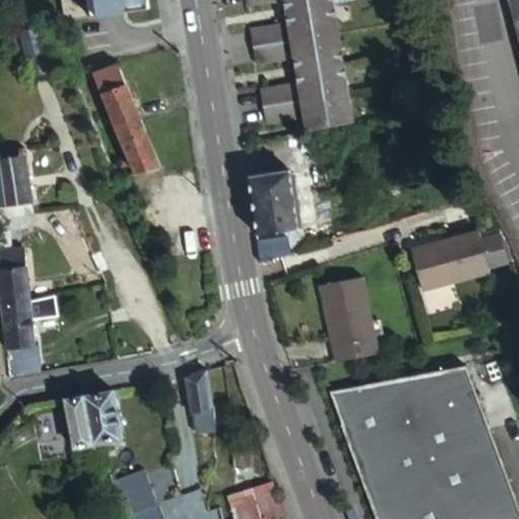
[(149,7),(148,0),(63,0),(66,20),(149,7)]
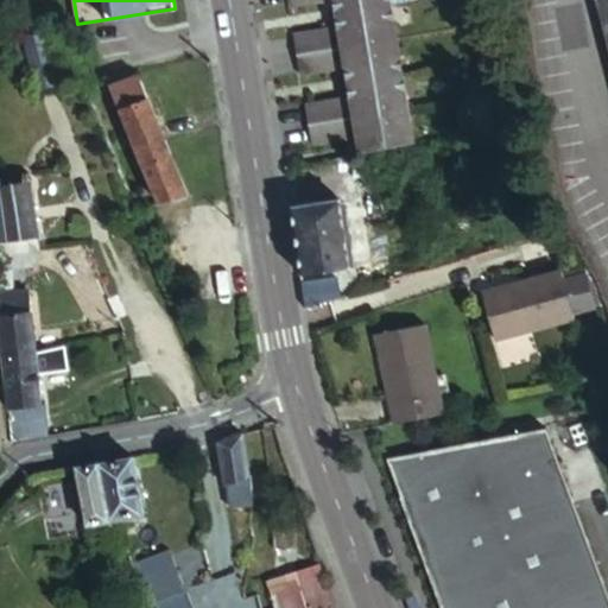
[(335,0),(337,13),(385,0),(335,0)]
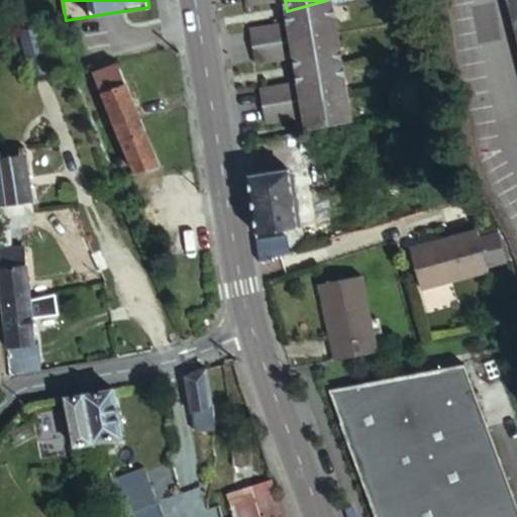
[(331,0),(327,0),(287,11),(296,66),(341,55),(331,0)]
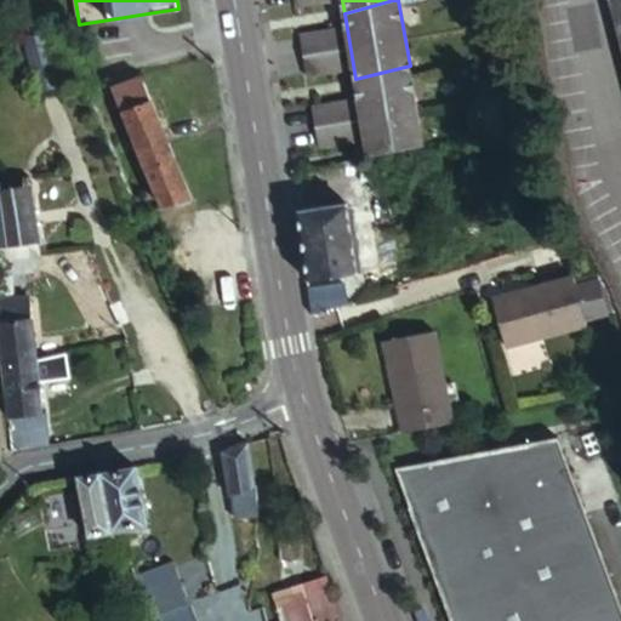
[(336,29),(298,35),(305,75),(341,69),(336,29)]
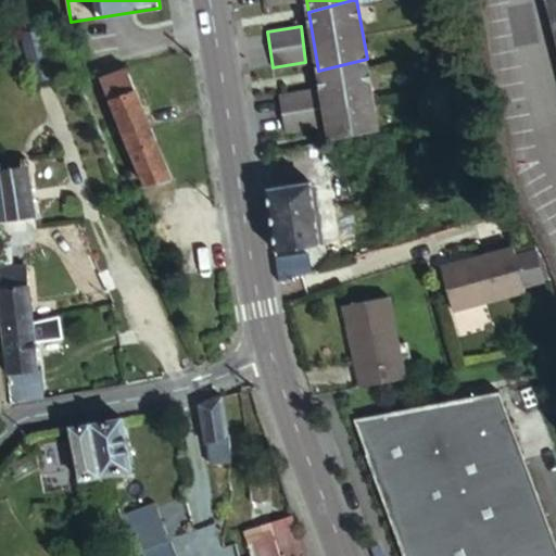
[(40,32),(21,36),(35,88),(55,84),(40,32)]
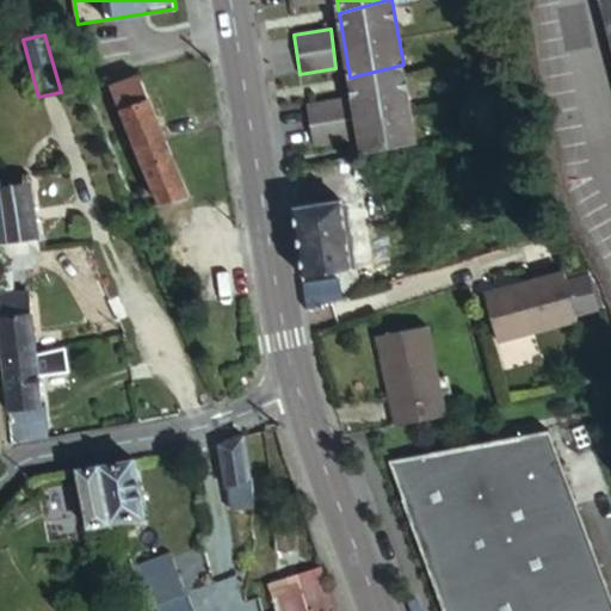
[(403,65),(350,78),(362,152),(415,144),(403,65)]
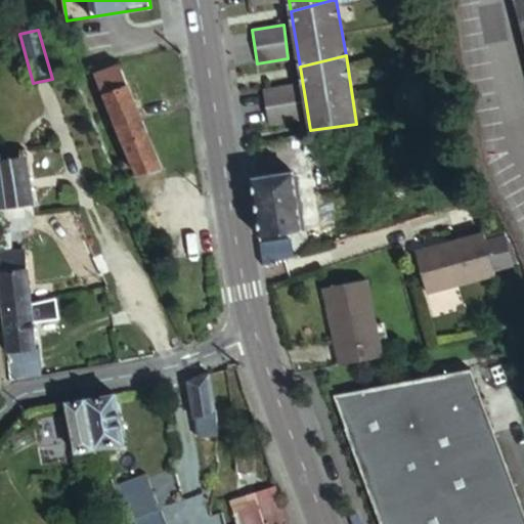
[(119,67),(94,72),(119,138),(136,175),(164,168),(119,67)]
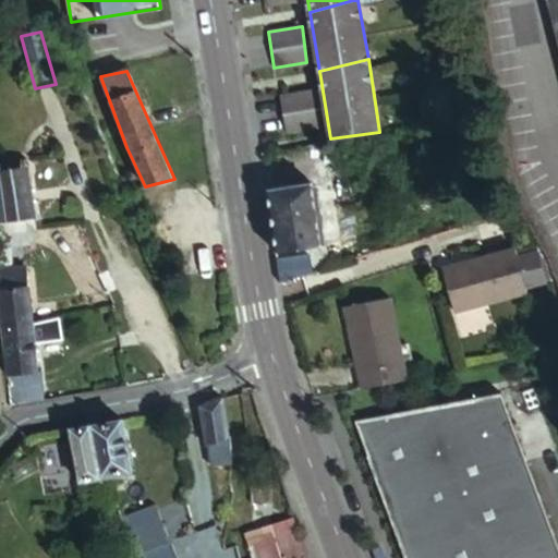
[(311,92),(279,96),(283,131),(315,126),(311,92)]
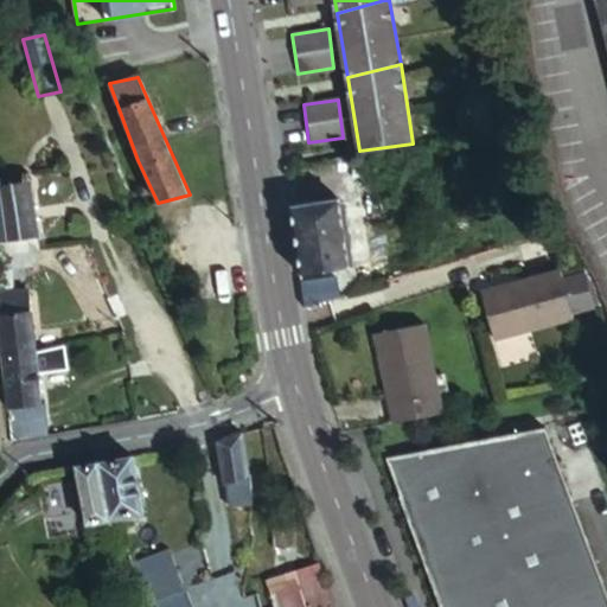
[(23,174),(0,177),(0,254),(29,250),(32,250),(23,174)]
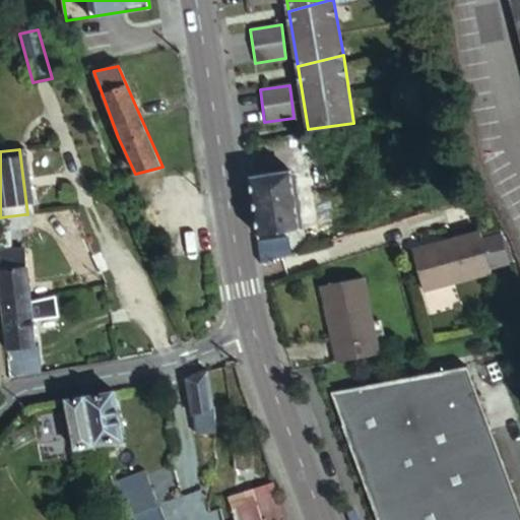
[(288,170),(249,177),(257,234),(297,229),(288,170)]
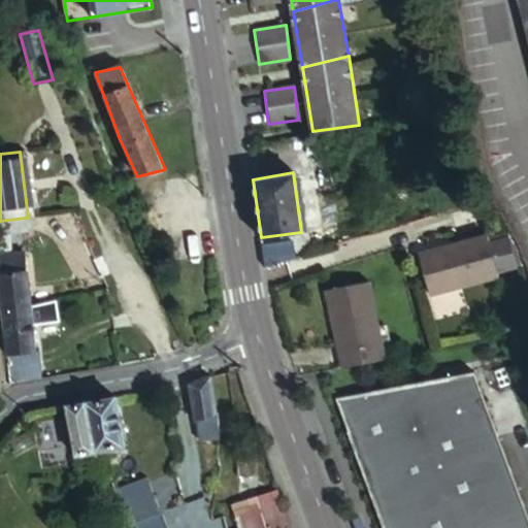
[(461,179),(454,183),(457,189),(464,186),(461,179)]
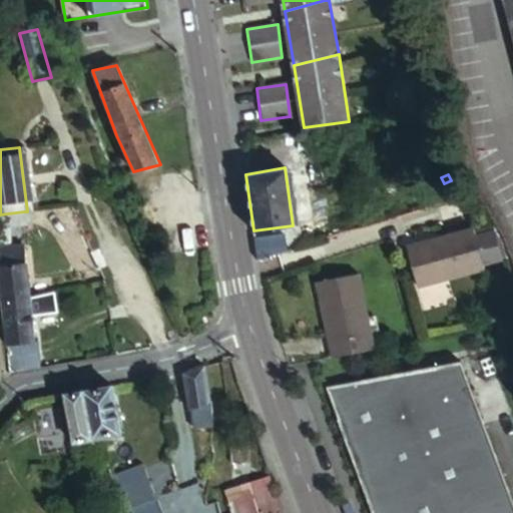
[(24,211),(0,214),(0,228),(26,225),(24,211)]
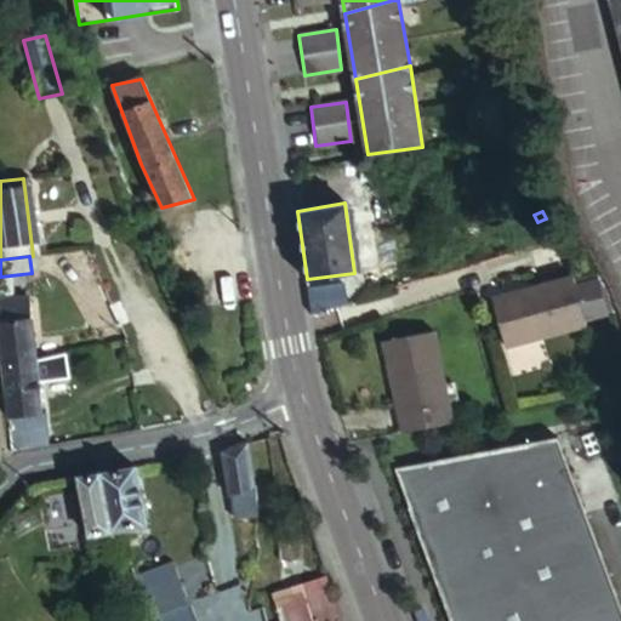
[(570,272),(533,284),(534,291),(496,303),(497,309),(575,289),(570,272)]
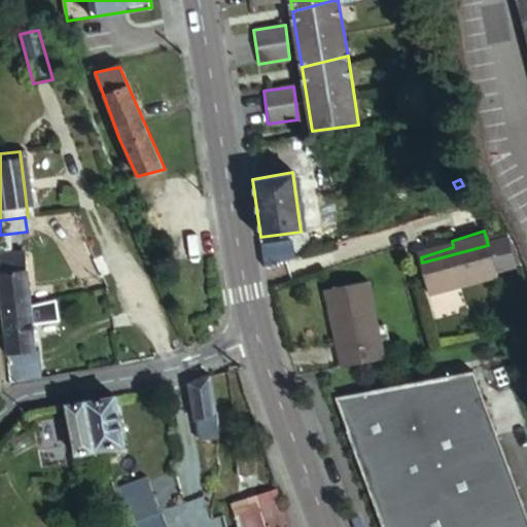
[(453,247),(452,241),(419,250),(421,257),(453,247)]
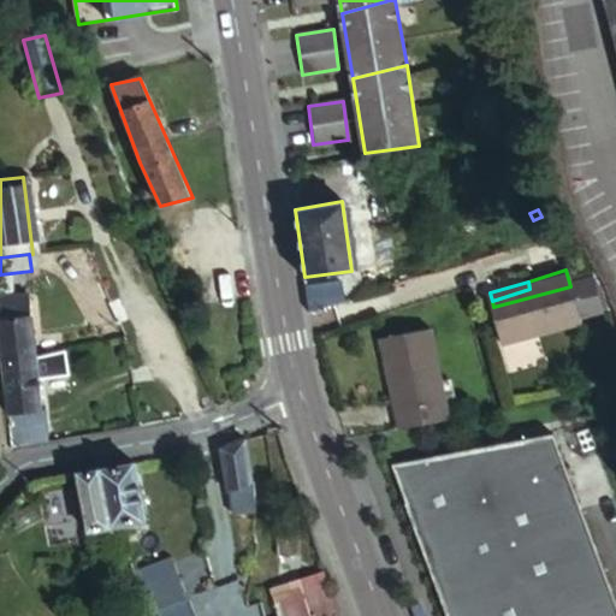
[(306,286),(309,311),(342,300),(339,283),(306,286)]
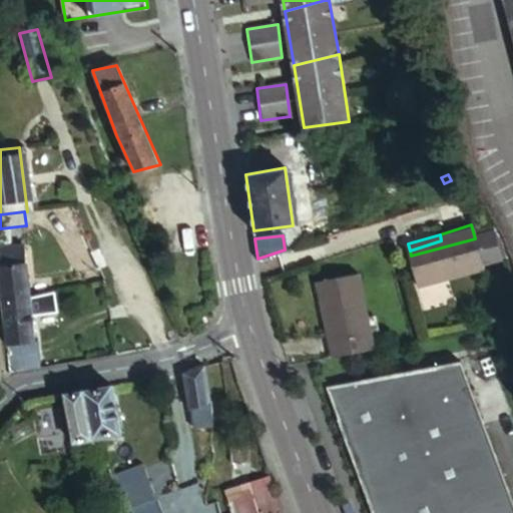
[(484,265),(475,238),(411,255),(420,285),(484,265)]
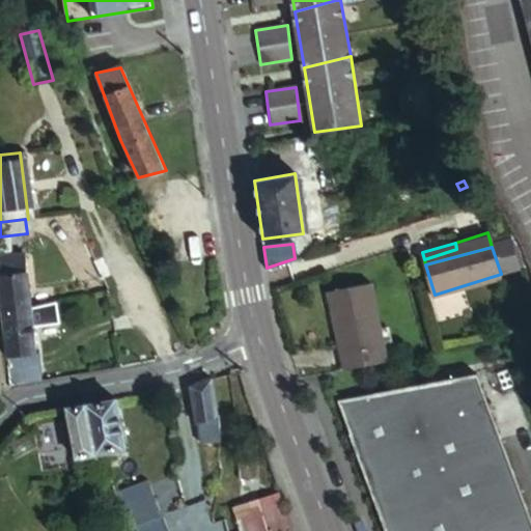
[(0,257),(0,309),(27,307),(23,255),(0,257)]
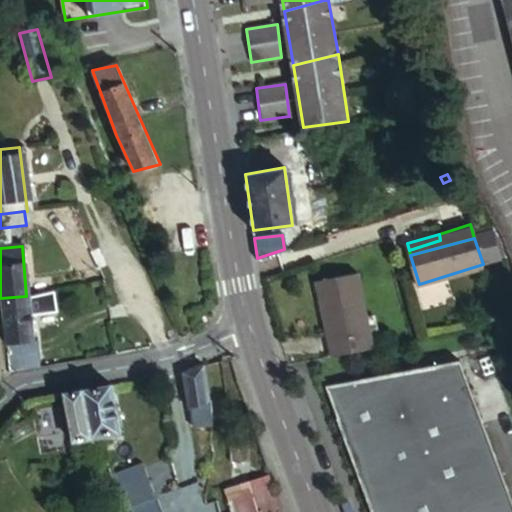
[(349,269),(308,281),(333,357),(375,345),(349,269)]
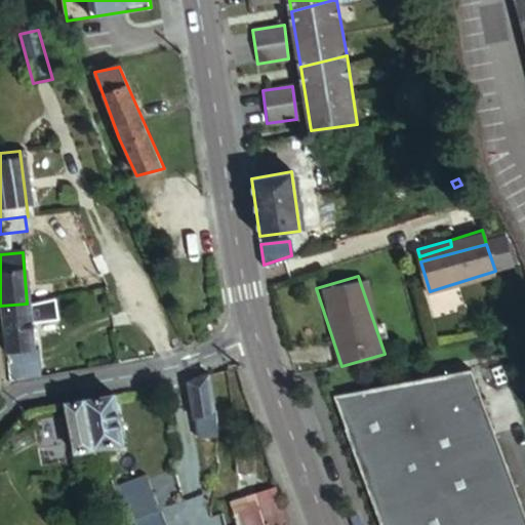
[(459,285),(435,292),(441,315),(466,308),(459,285)]
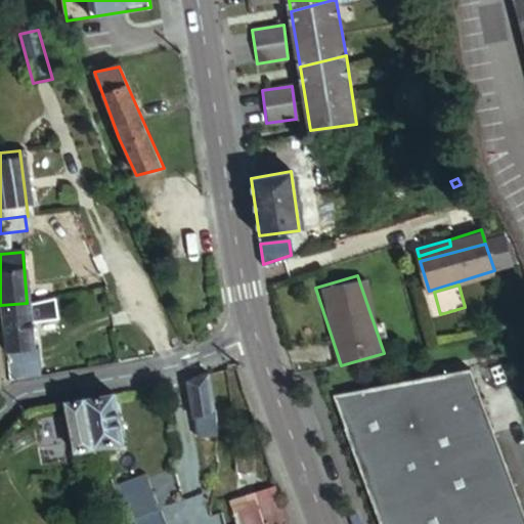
[(56,298),(35,299),(35,318),(57,318),(56,298)]
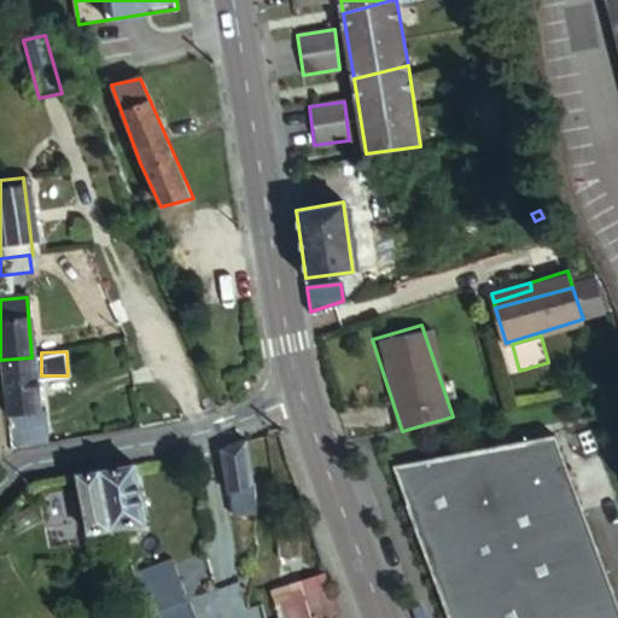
[(31,357),(0,360),(0,362),(7,449),(40,443),(31,357)]
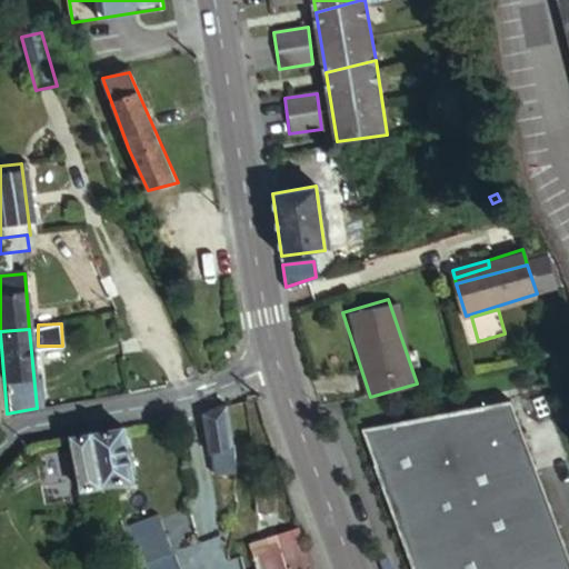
[(361,429),(415,568),(568,568),(568,558),(509,400),(361,429)]
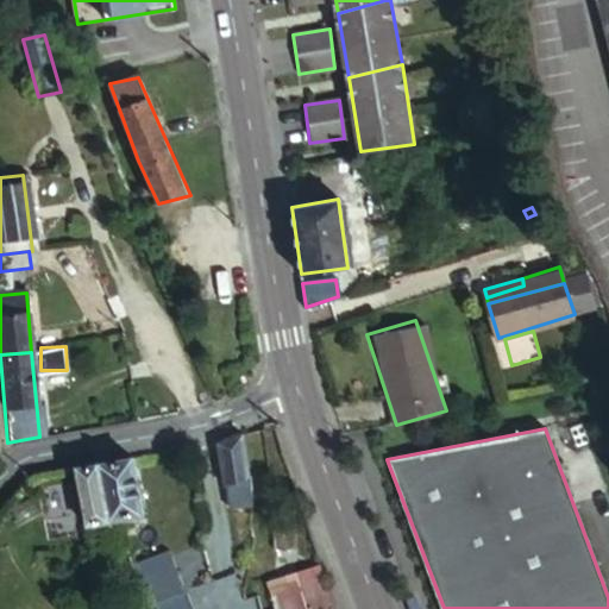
[(244,434),(219,444),(227,495),(251,493),(244,434)]
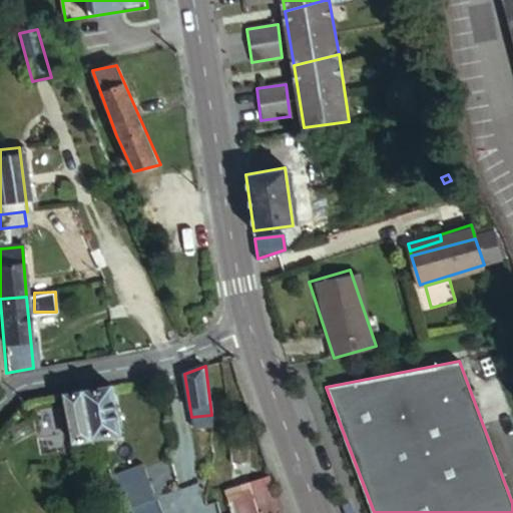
[(111,387),(63,396),(72,443),(119,435),(111,387)]
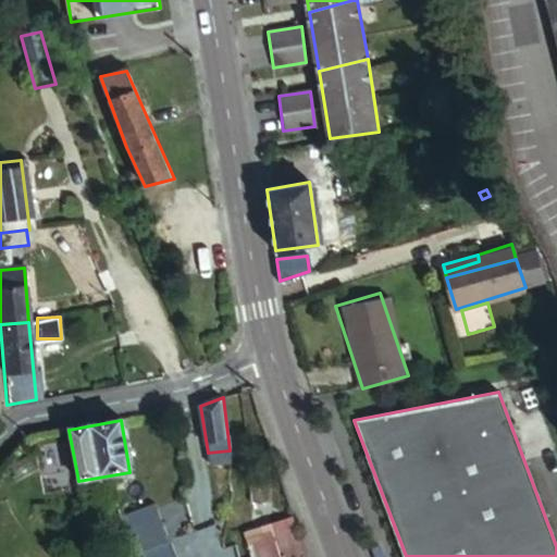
[(135,545),(166,536),(158,504),(126,514),(135,545)]
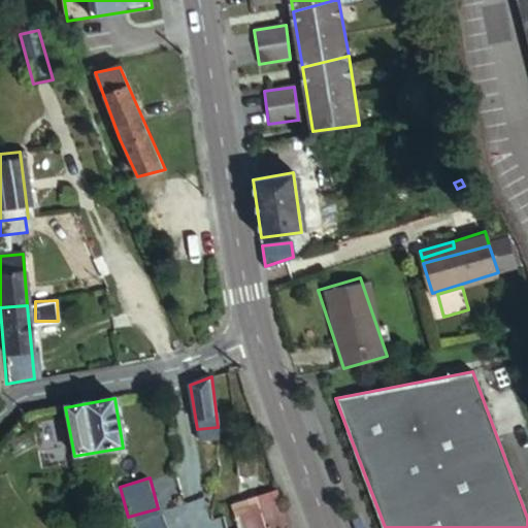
[(289,527),(279,501),(243,515),(248,527),(289,527)]
